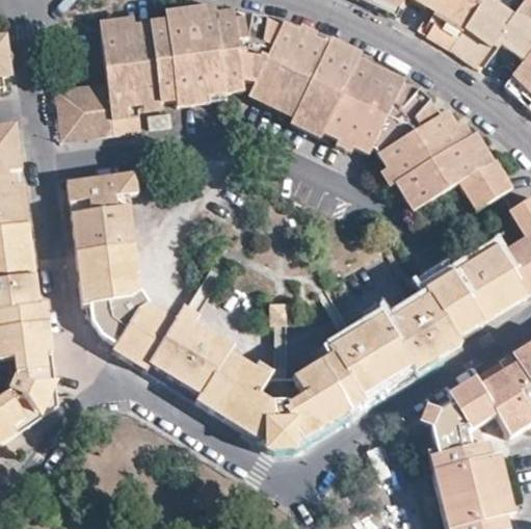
[(398,5),(386,0),(363,0),(368,2),(371,3),(379,7),(389,11),(393,15),(398,5)]
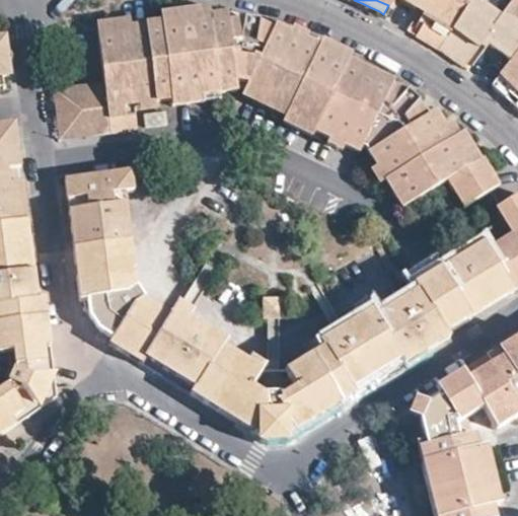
[(410,0),(428,11),(415,31),(425,37),(438,45),(466,0),(410,0)]
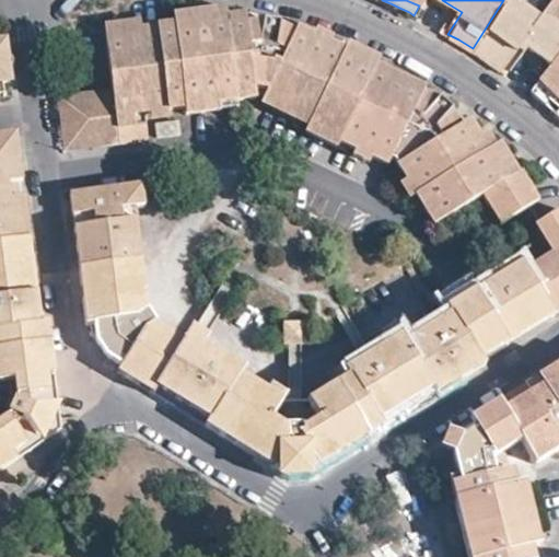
[(498,66),(501,68),(517,42),(548,62),(558,47),(558,2),(555,0),(545,0),(538,12),(521,0),(503,0),(473,48),(481,55),(489,59),(498,66)]
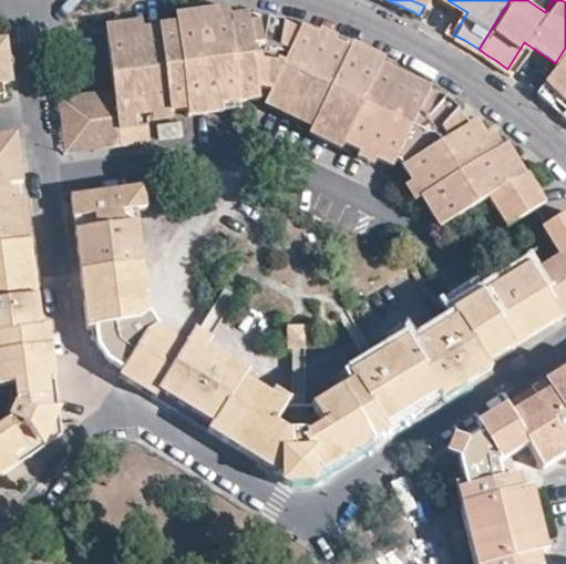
[(401,162),(440,224),(489,194),(516,176),(507,162),(517,155),(506,137),(501,140),(492,126),(485,130),(475,115),(467,120),(464,114),(462,111),(459,108),(456,104),(453,100),(449,96),(448,95),(445,93),(440,90),(436,88),(431,85),(432,82),(382,59),(382,60),(349,45),(350,43),(302,21),(301,24),(295,21),(286,17),(266,11),(266,16),(264,26),(251,27),(250,17),(249,9),(232,11),(229,4),(175,10),(176,19),(107,27),(114,84),(117,113),(148,109),(187,104),(240,99),(258,96),(257,83),(256,64),(277,69),(269,85),(263,100),(312,124),(343,139),(360,147),(377,155),(392,162),(397,153),(405,135),(421,150),(404,161),(401,162)]
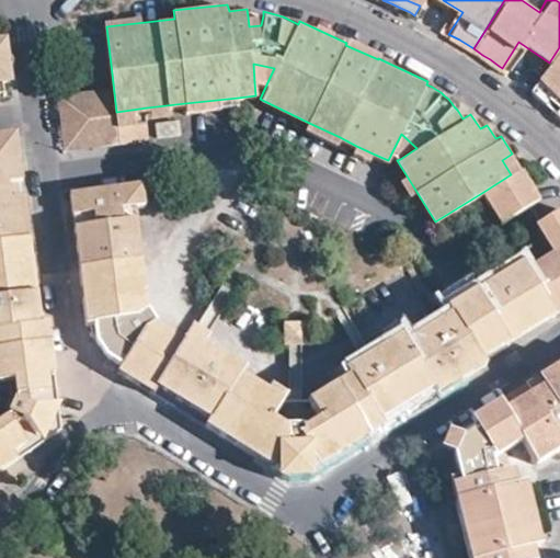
[(261,25),(263,15),(248,16),(249,26),(261,25)]
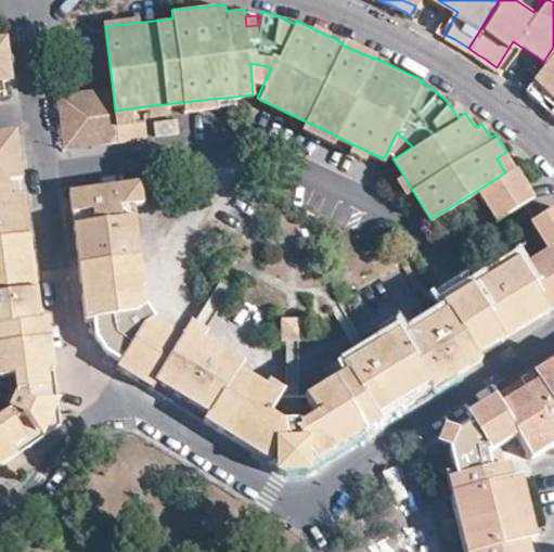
[(0,98),(0,79),(4,79),(9,78),(1,34),(0,33),(0,98)]
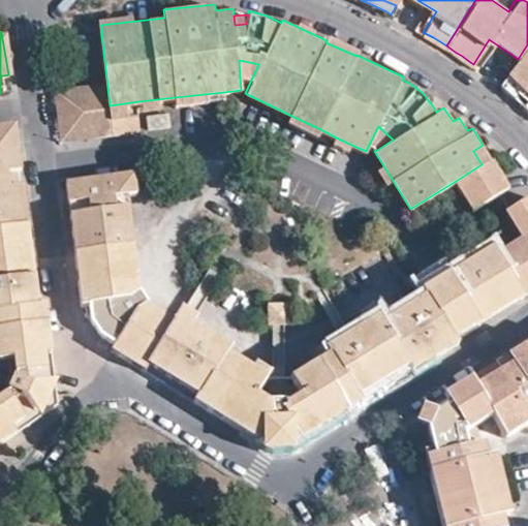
[(356,55),(359,51),(343,44),(328,37),(327,40),(325,42),(356,56),(356,55)]
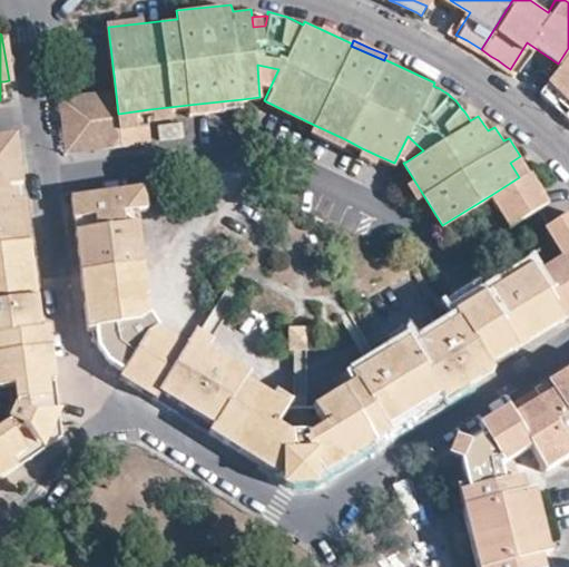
[(568,48),(558,64),(556,65),(568,77),(568,48)]
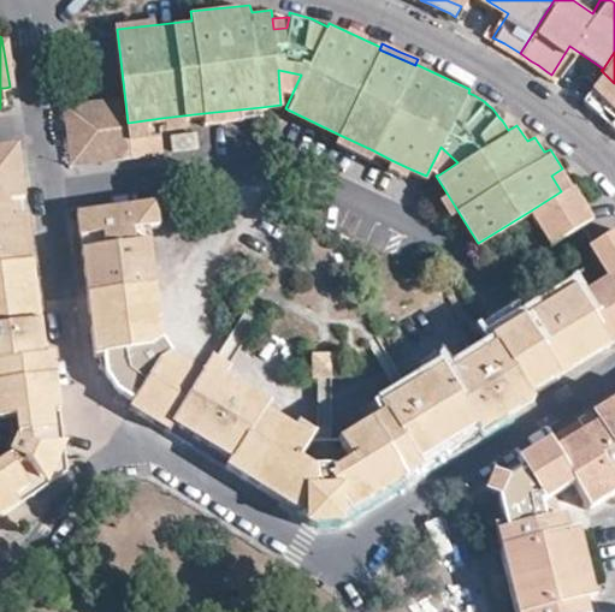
[(279,90),(293,93),(301,75),(278,70),(279,90)]
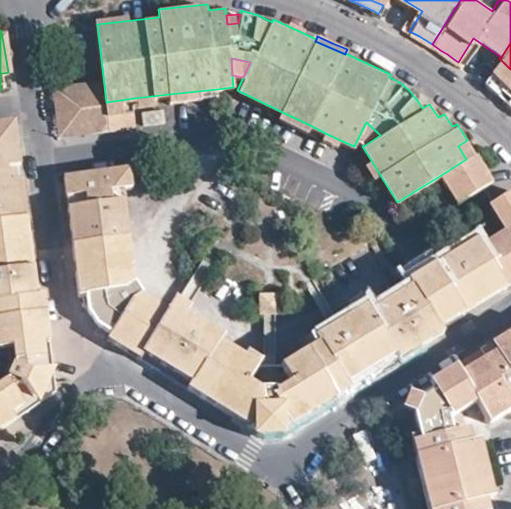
[(505,101),(510,95),(510,69),(499,58),(481,81),(489,87),(497,95),(505,101)]
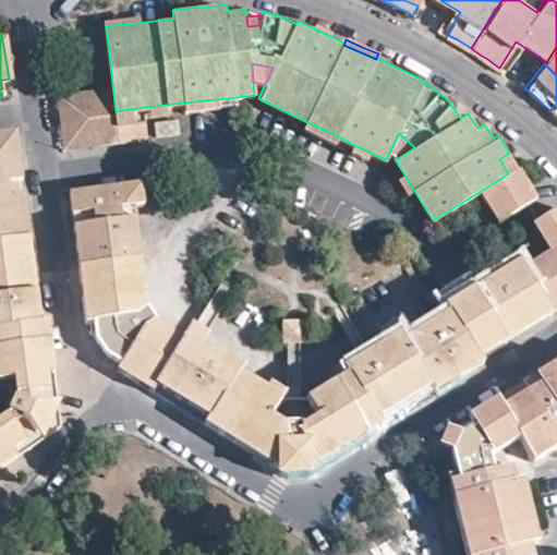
[(61,125),(63,144),(118,137),(116,111),(112,83),(57,91),(61,125)]
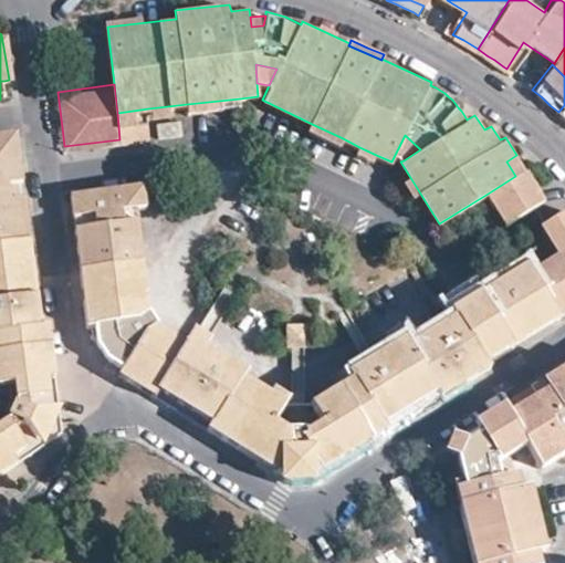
[(189,112),(240,106),(240,98),(187,104),(189,112)]
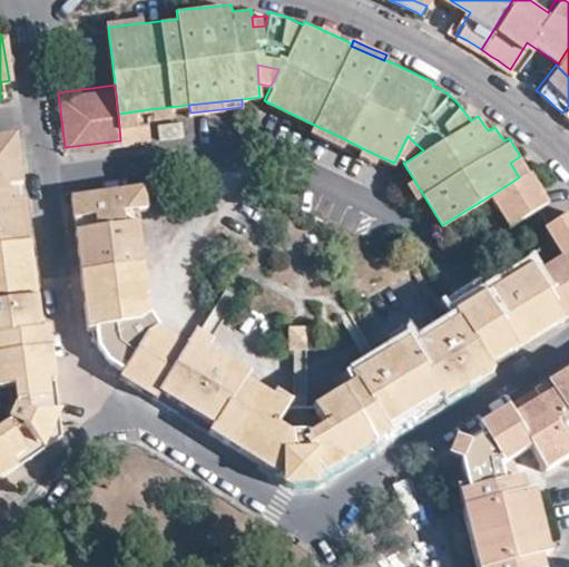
[(120,140),(151,136),(149,117),(149,109),(118,114),(120,140)]
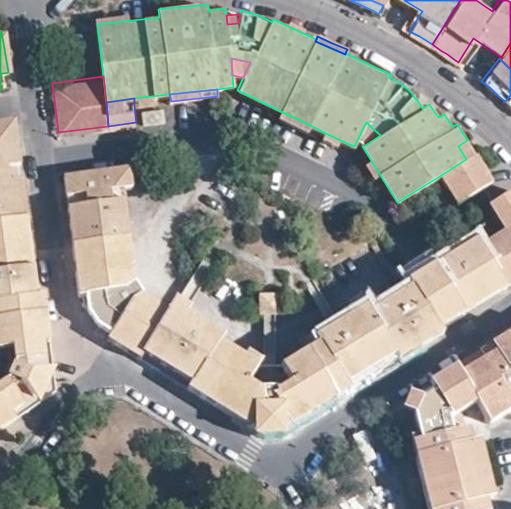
[(162,107),(141,109),(143,120),(163,118),(162,107)]
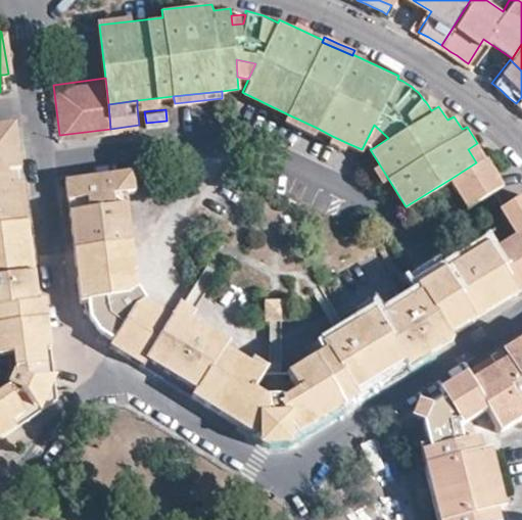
[(317,128),(288,114),(285,121),(314,134),(317,128)]
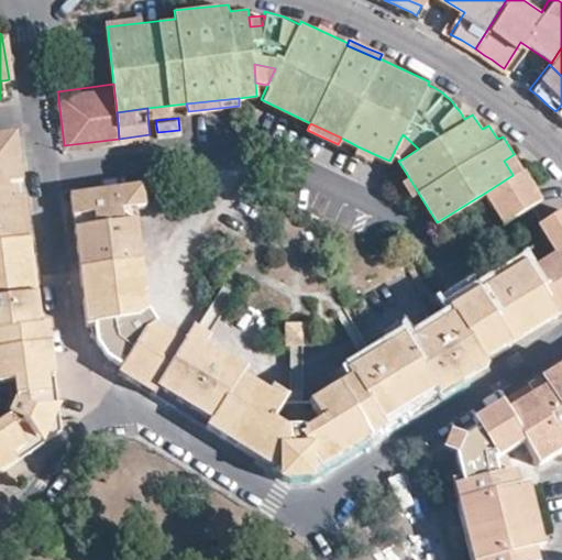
[(13,128),(0,130),(0,136),(3,157),(18,155),(13,128)]
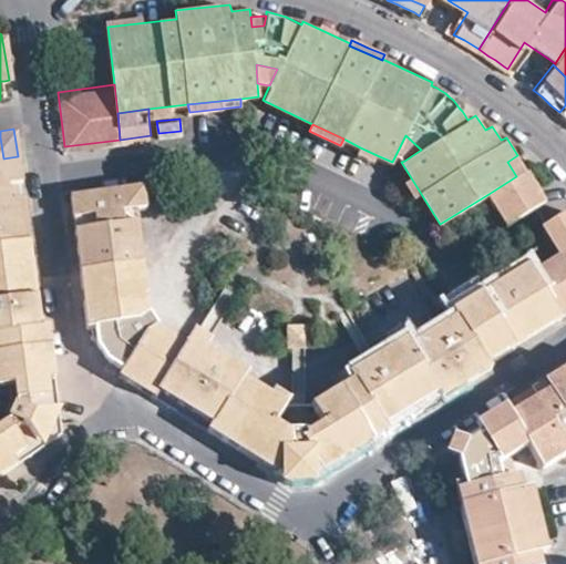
[(397,153),(404,161),(421,150),(405,135),(397,153)]
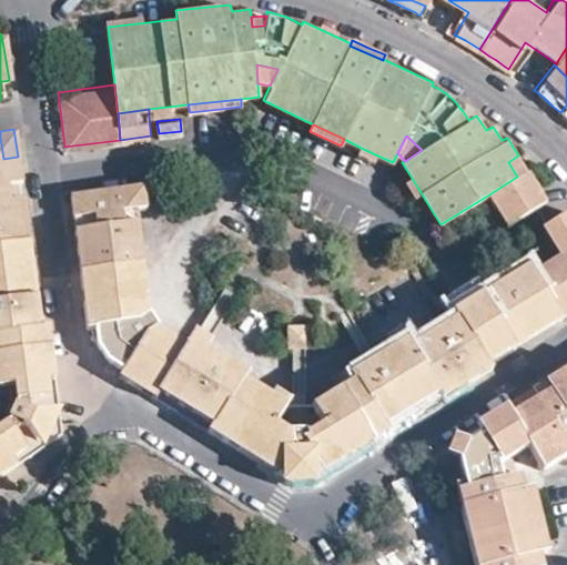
[(3,159),(0,138),(0,241),(27,238),(28,238),(22,195),(17,197),(8,198),(6,181),(14,180),(20,179),(18,157),(3,159)]
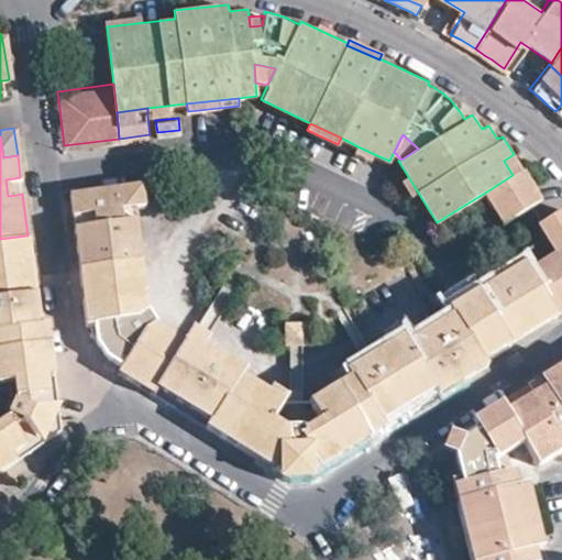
[(374,154),(357,146),(354,152),(371,161),(374,154)]
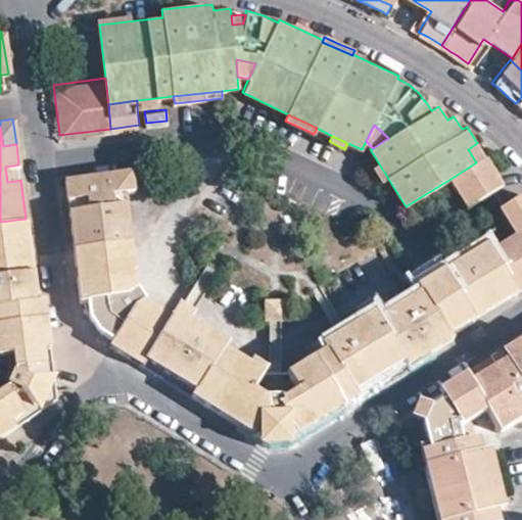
[(481,159),(486,156),(477,143),(468,149),(476,162),(481,159)]
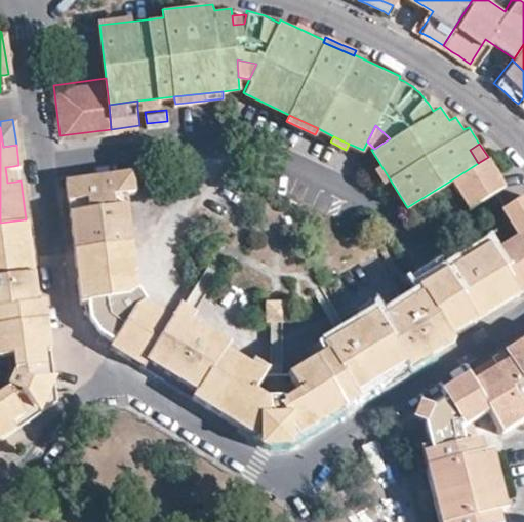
[(507,181),(490,156),(488,157),(483,160),(498,186),(507,181)]
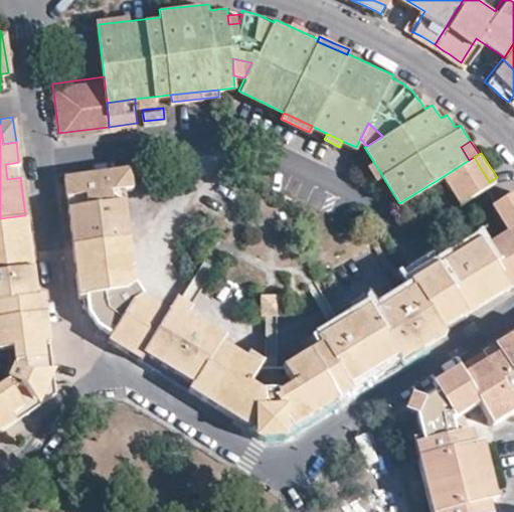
[(459,200),(489,182),(474,157),(469,160),(444,176),(459,200)]
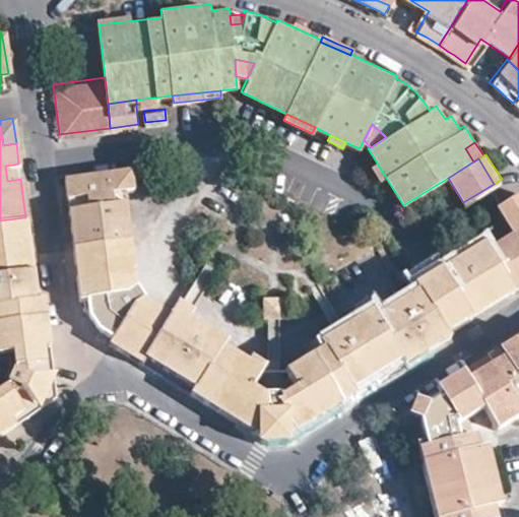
[(7,181),(15,180),(13,165),(5,166),(7,181)]
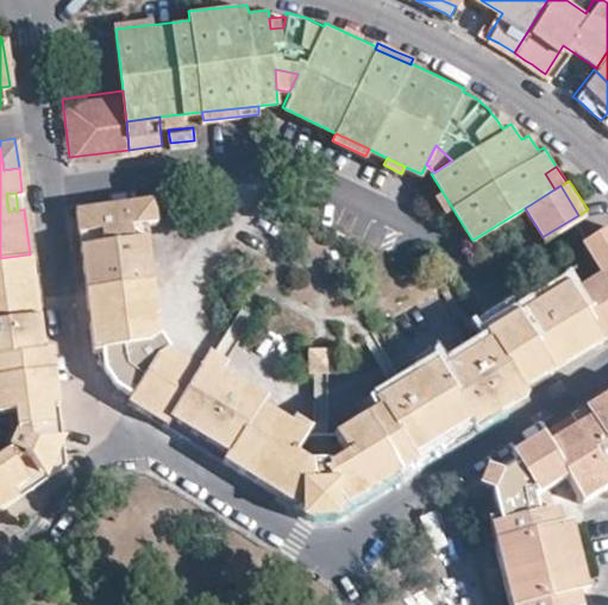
[(80,240),(86,287),(145,278),(138,221),(156,219),(152,195),(75,203),(77,227),(91,226),(92,239),(80,240)]
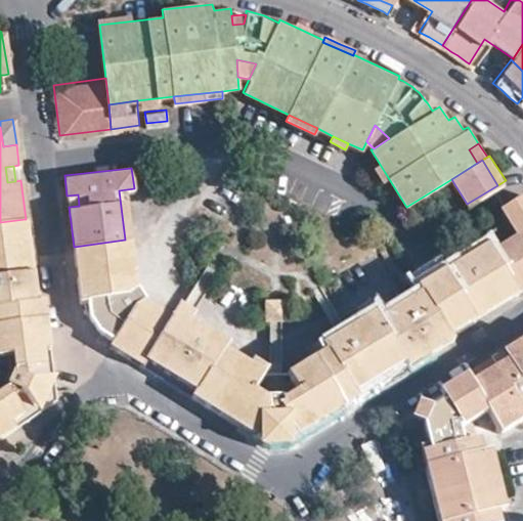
[(522,285),(522,190),(498,206),(514,231),(490,246),(517,289),(522,285)]
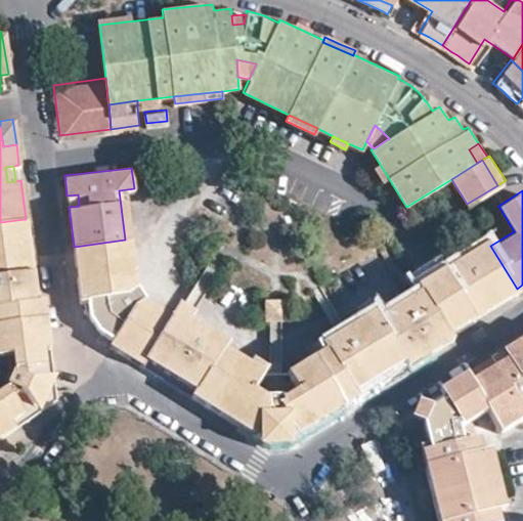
[(67,196),(69,207),(79,206),(78,194),(67,196)]
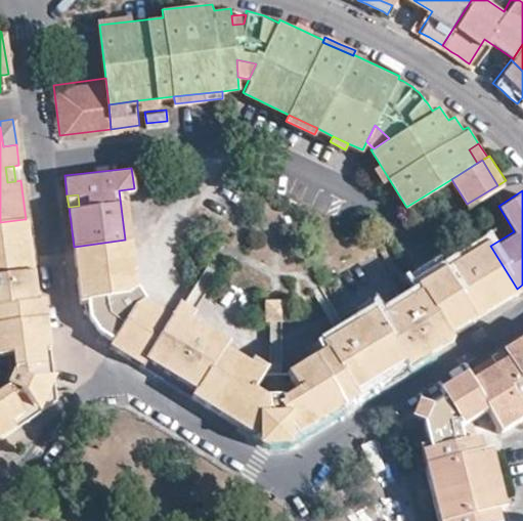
[(31,264),(25,219),(0,222),(0,352),(11,352),(14,367),(6,385),(0,389),(0,433),(28,416),(56,396),(42,299),(36,299),(31,264)]
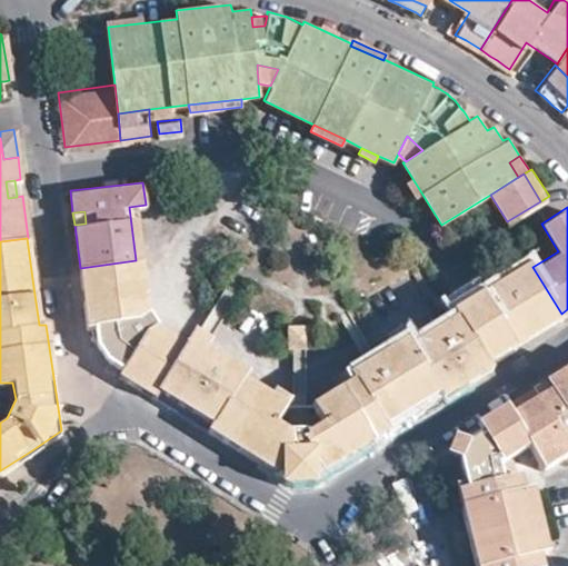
[(487,360),(561,314),(532,267),(530,261),(452,309),(456,314),(409,341),(406,337),(349,373),(352,379),(310,405),(320,423),(307,430),(290,432),(275,421),(286,405),(243,377),(246,371),(189,336),(185,343),(155,324),(148,314),(140,259),(136,260),(80,268),(88,325),(93,324),(96,341),(96,344),(109,360),(112,363),(122,368),(119,374),(197,423),(272,469),(276,465),(288,472),(288,478),(297,478),(309,478),(309,472),(318,466),(321,469),(409,416),(490,367),(487,360)]
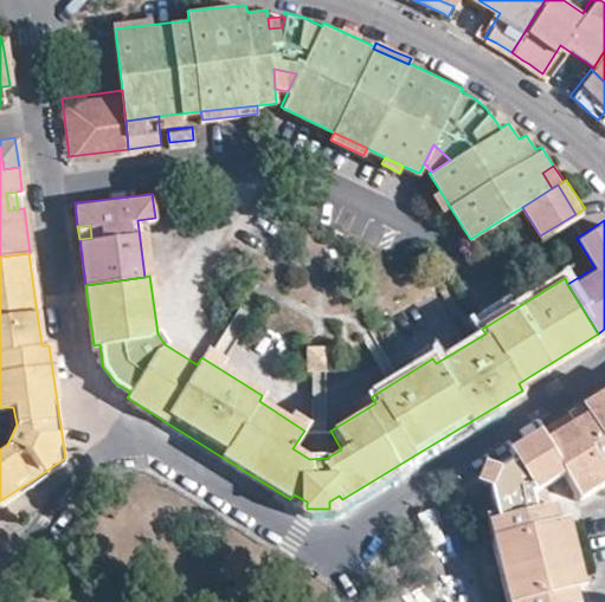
[(329,345),(307,344),(307,367),(329,368),(329,345)]
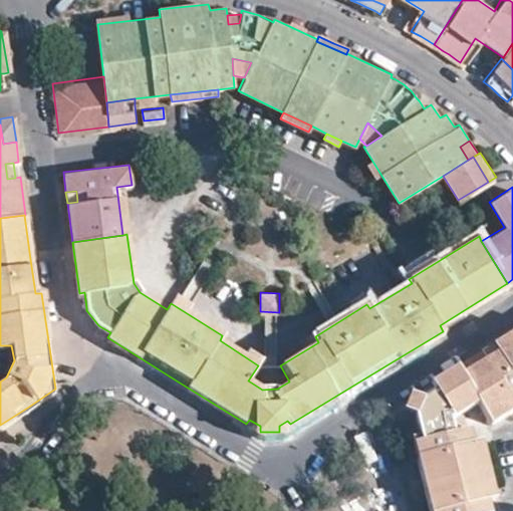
[(512,329),(455,366),(432,379),(435,387),(420,397),(414,394),(409,409),(415,411),(422,440),(413,442),(430,510),(489,510),(486,499),(493,497),(479,440),(472,442),(469,428),(465,429),(453,432),(449,417),(460,410),(476,401),(489,421),(512,405),(512,329)]
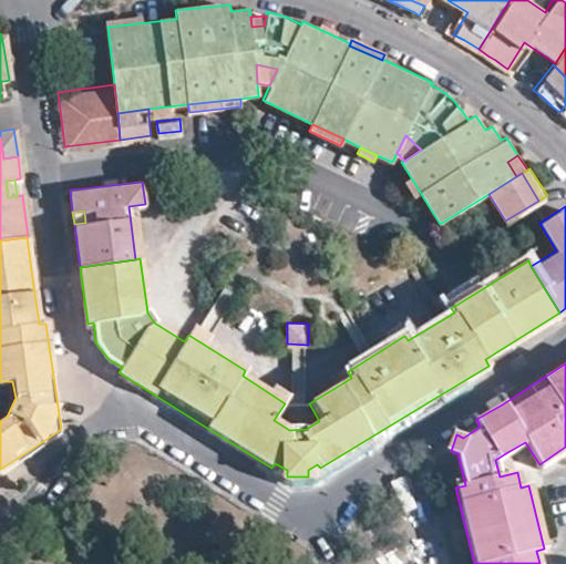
[(513,473),(507,452),(495,460),(500,477),(513,473)]
